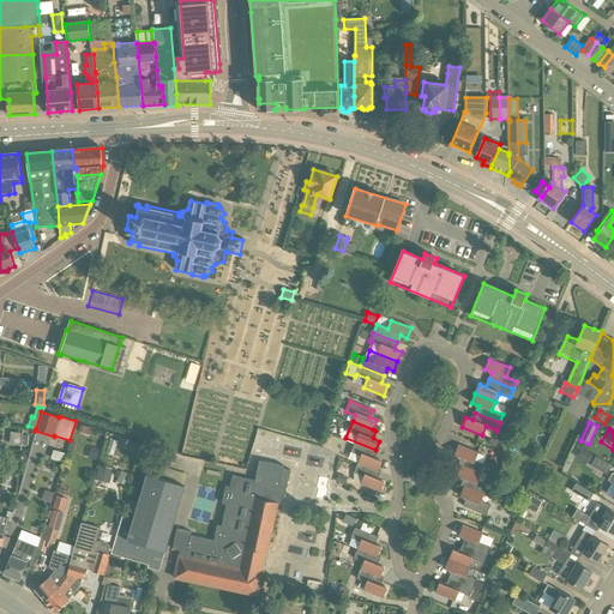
[(10,444),(28,445),(29,435),(23,435),(23,432),(11,431),(10,444)]
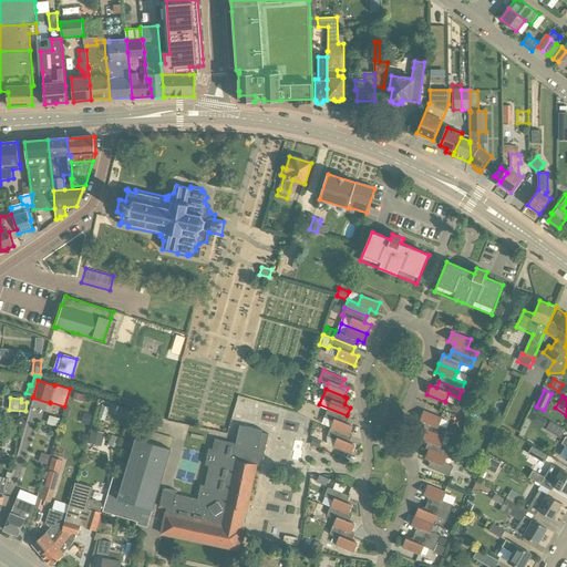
[(462,409),(456,403),(451,409),(455,413),(462,409)]
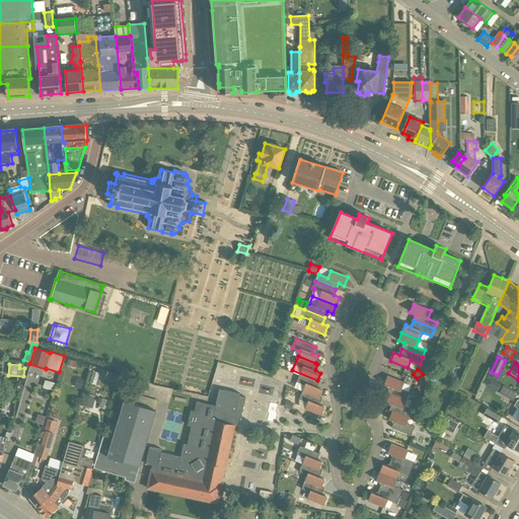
[(320,381),(317,380),(292,370),(292,372),(300,375),(297,382),(305,385),(303,391),(320,397),(323,390),(317,387),(320,381)]
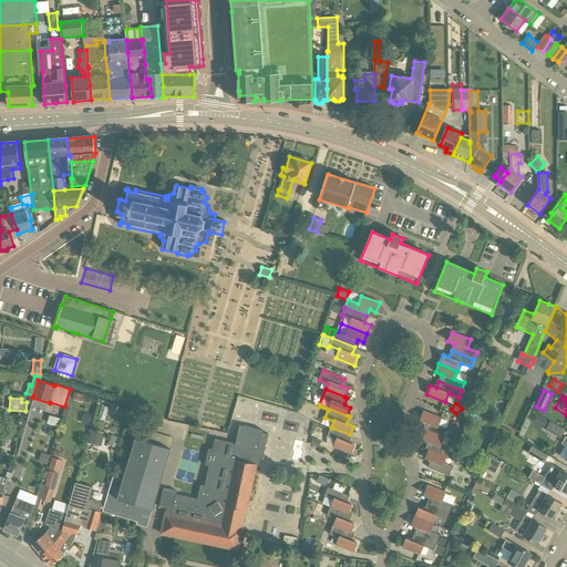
[(130,411),(121,408),(119,415),(127,419),(130,411)]
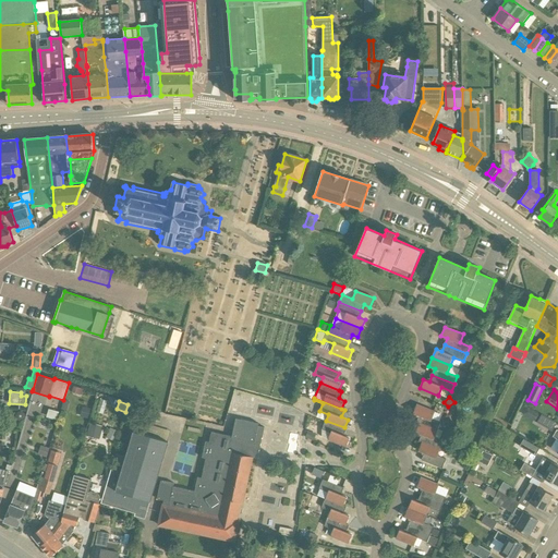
[(416,423),(420,424),(437,432),(441,422),(433,419),(435,412),(417,404),(413,414),(420,416),(416,423)]
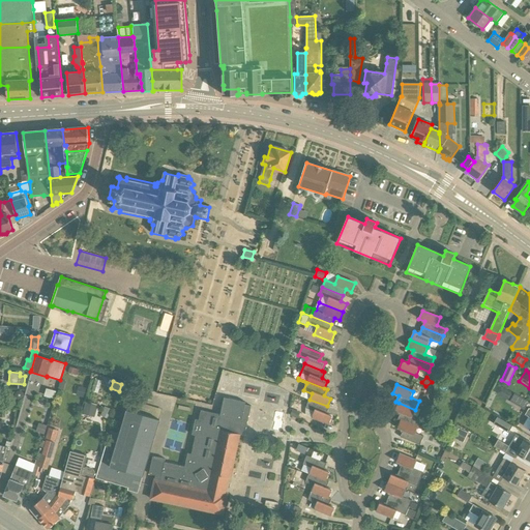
[(501,385),(496,393),(502,396),(507,389),(501,385)]
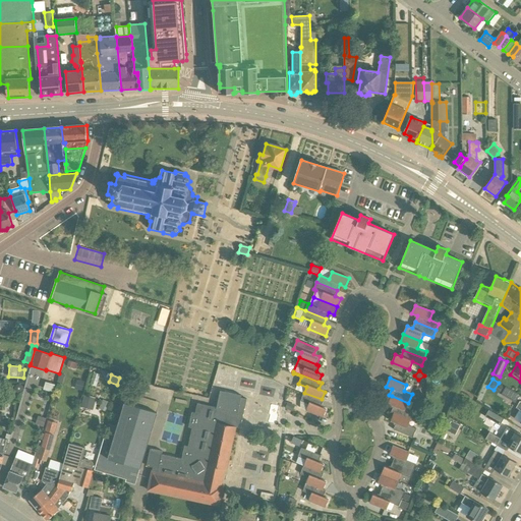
[(77,380),(74,389),(82,390),(84,382),(77,380)]
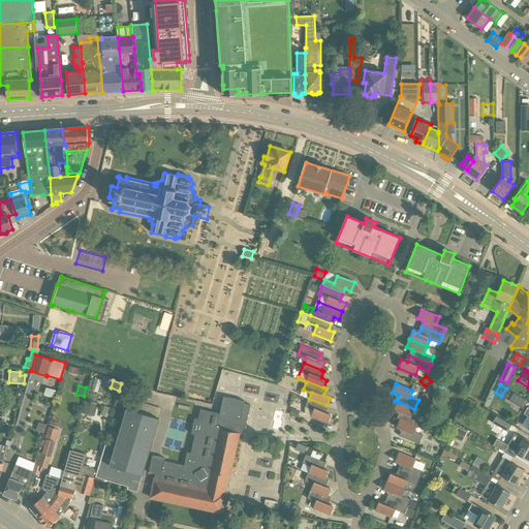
[(56,390),(45,387),(43,395),(54,398),(56,390)]
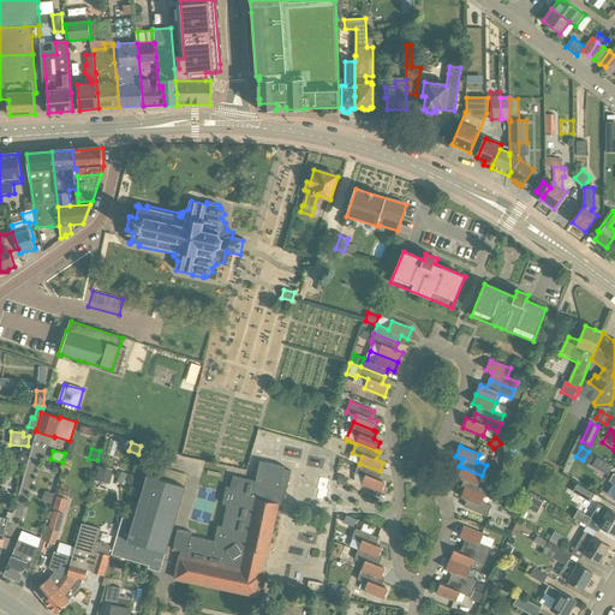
[(27,455),(23,453),(19,454),(17,458),(18,463),(22,465),(27,463),(28,459),(27,455)]
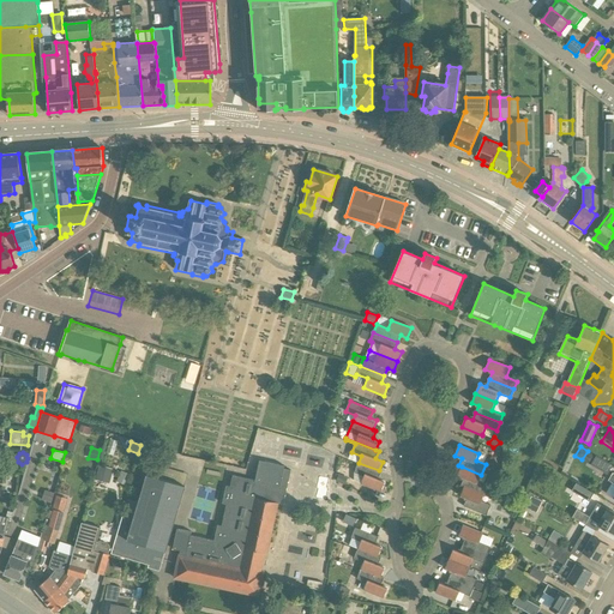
[(607,475),(613,467),(596,456),(591,465),(607,475)]
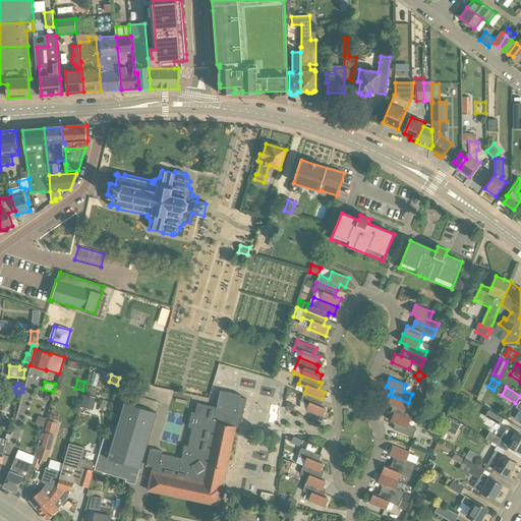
[(419,388),(412,391),(415,398),(422,395),(419,388)]
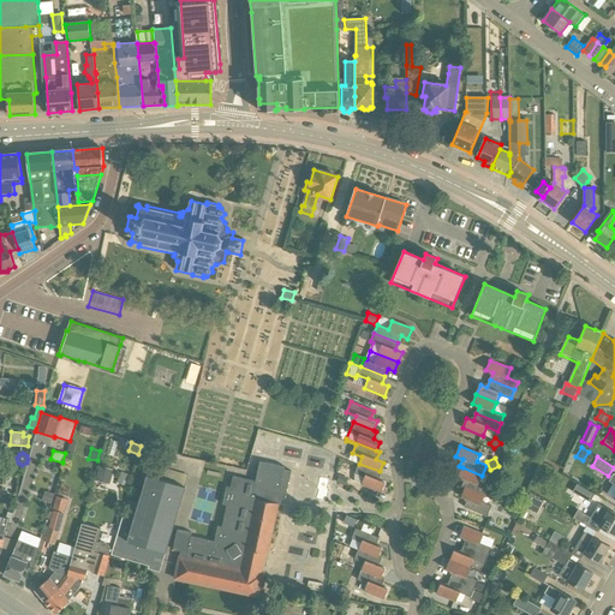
[(268,554),(279,502),(280,499),(286,500),(292,471),(285,470),(286,466),(261,461),(256,481),(233,476),(231,488),(227,487),(224,505),(227,506),(222,527),(219,526),(215,542),(191,536),(192,532),(178,529),(174,550),(181,551),(175,579),(260,597),(263,574),(262,574),(266,554),(268,554)]
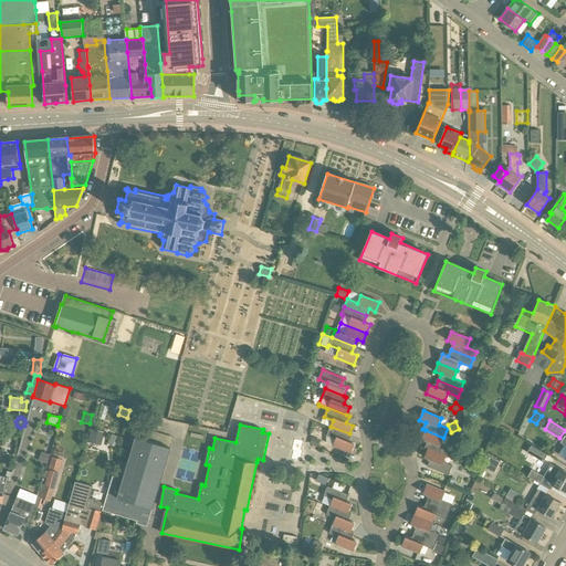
[(352,435),(349,433),(331,427),(326,436),(328,437),(328,444),(352,453),(355,444),(349,442),(352,435)]
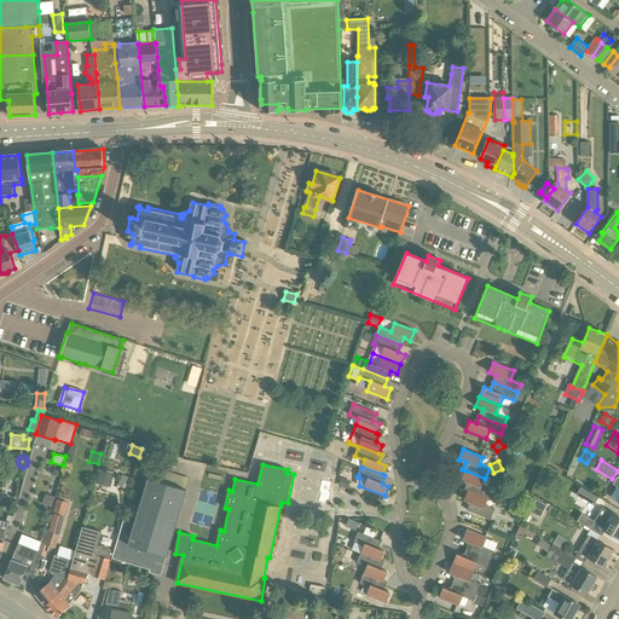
[(114,474),(100,470),(97,484),(110,487),(114,474)]
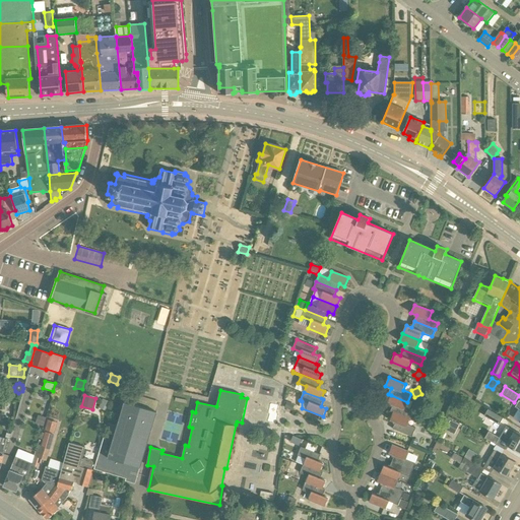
[(390,411),(393,412),(410,419),(413,410),(411,409),(413,404),(407,402),(391,395),(387,403),(393,405),(390,411)]
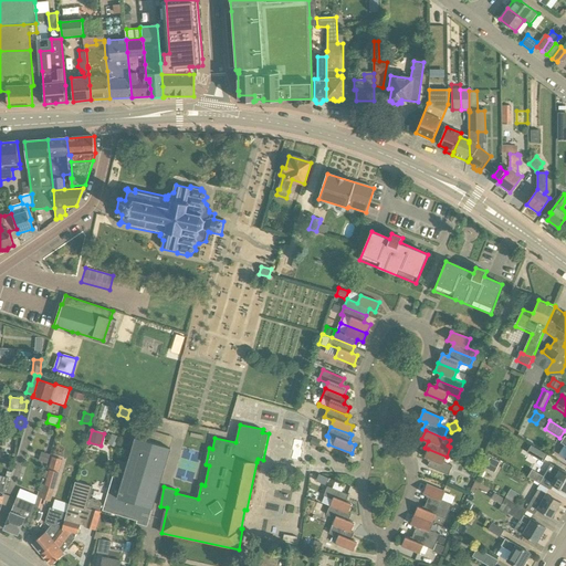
[(122,438),(112,435),(107,444),(117,448),(122,438)]
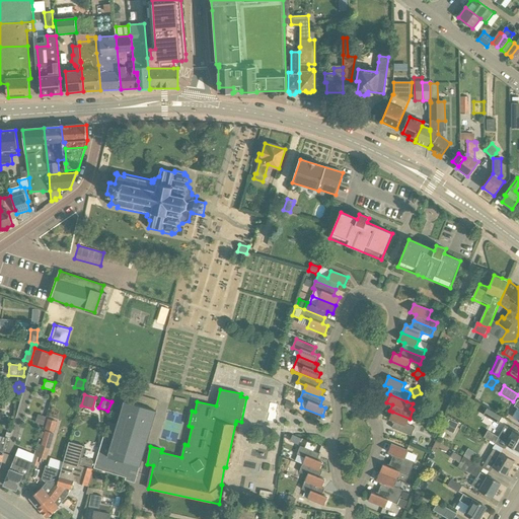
[(286,400),(284,408),(292,411),(294,403),(286,400)]
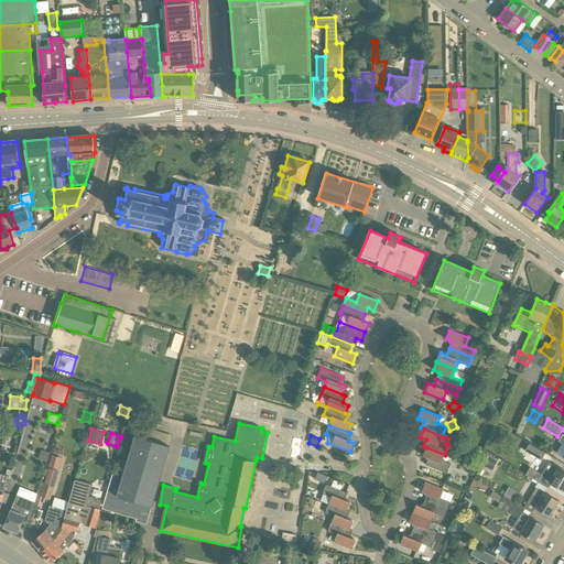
[(115,468),(106,499),(102,509),(137,519),(136,522),(147,525),(171,447),(136,436),(125,472),(115,468)]
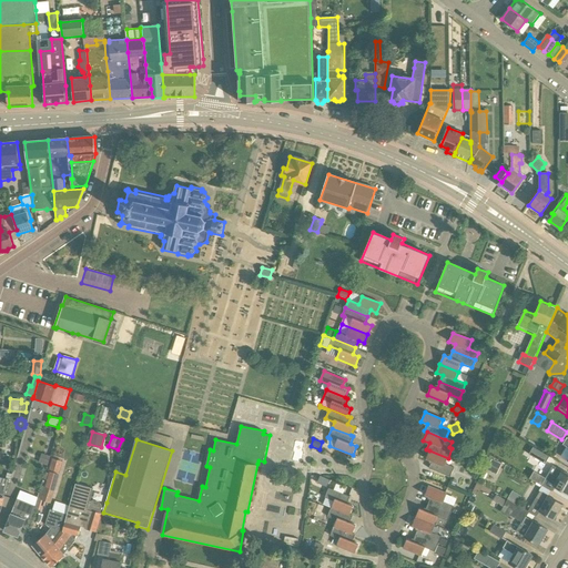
[(545,465),(549,457),(533,447),(528,455),(545,465)]
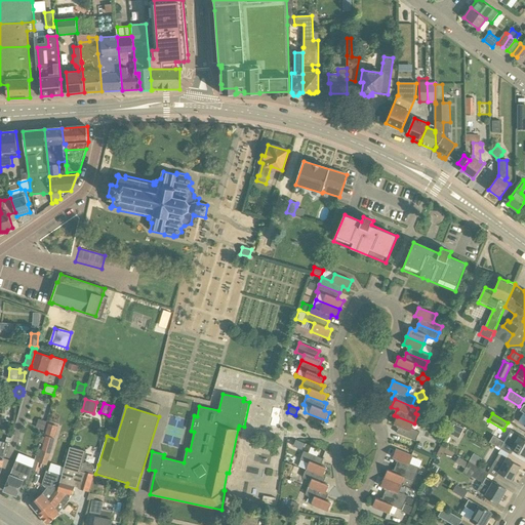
[(411,429),(414,423),(397,416),(394,425),(399,427),(397,433),(416,441),(419,432),(411,429)]
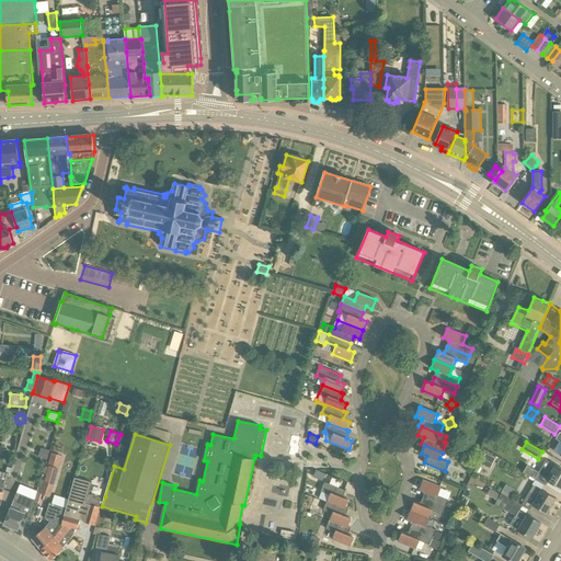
[(49,451),(42,448),(39,457),(47,459),(49,451)]
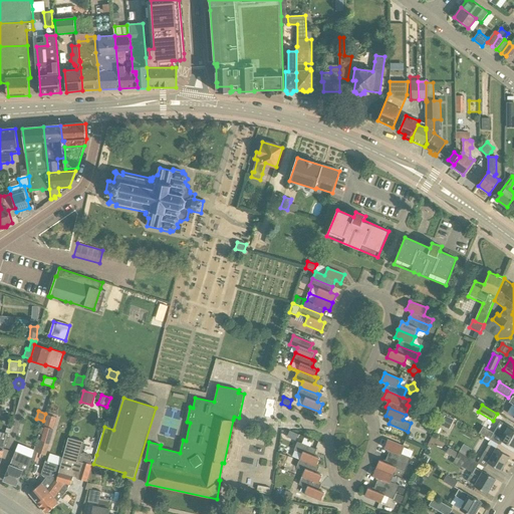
[(57,418),(47,415),(43,425),(53,428),(57,418)]
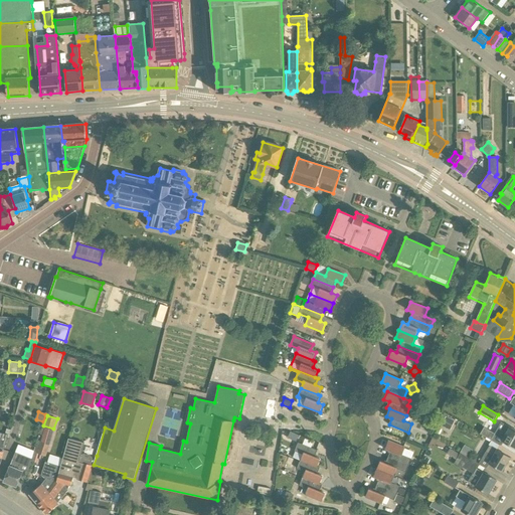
[(455,421),(446,417),(442,425),(450,431),(455,421)]
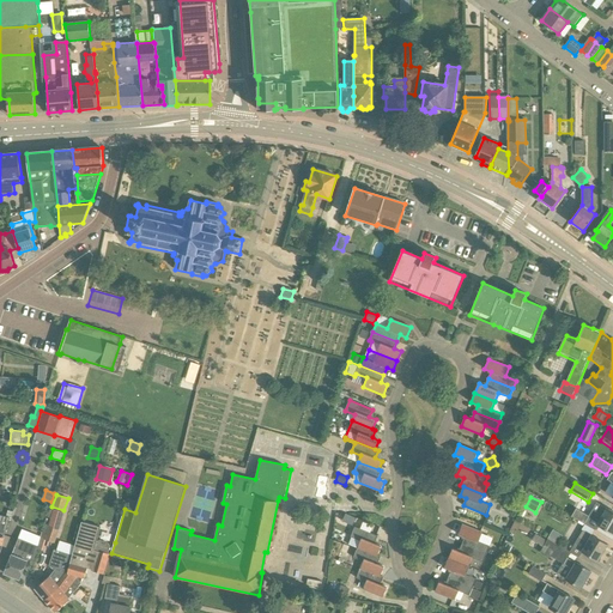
[(594,509),(589,516),(580,511),(575,519),(595,530),(599,525),(612,533),(612,511),(607,509),(601,504),(596,511),(594,509)]
